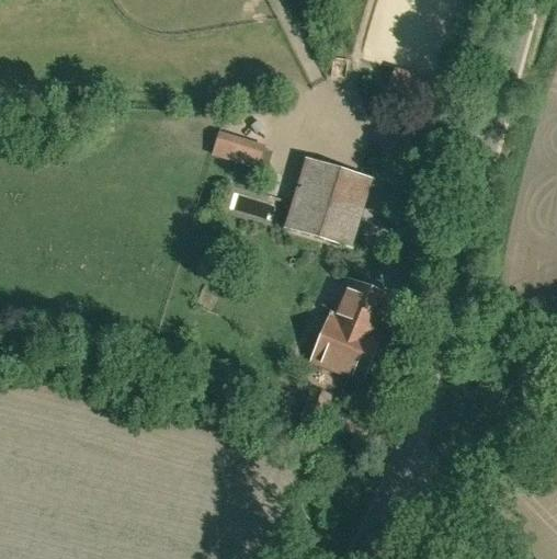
[(429,77),(396,67),(386,100),(418,110),(429,77)]
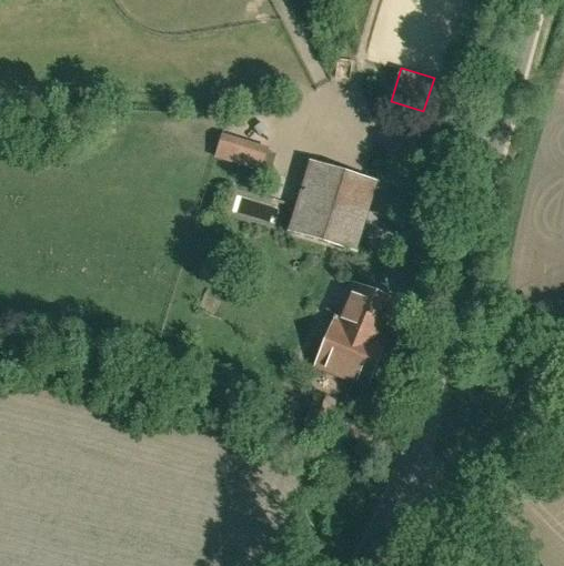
[(231,162),(239,137),(222,131),(214,157),(231,162)]
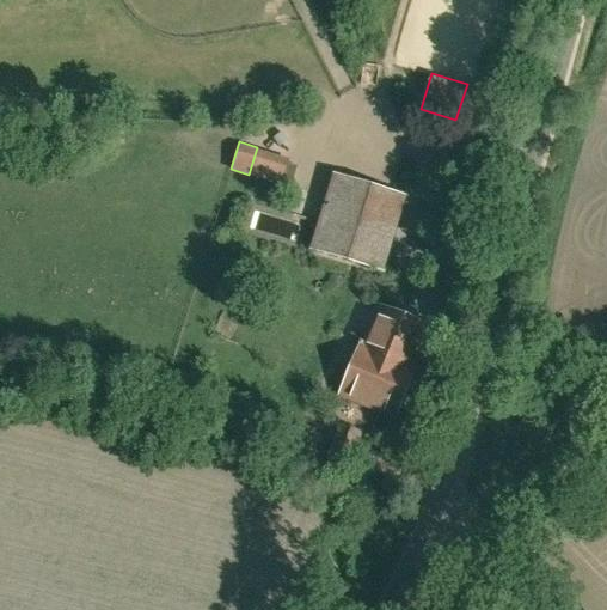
[(384,267),(405,191),(332,170),(311,245),(384,267)]
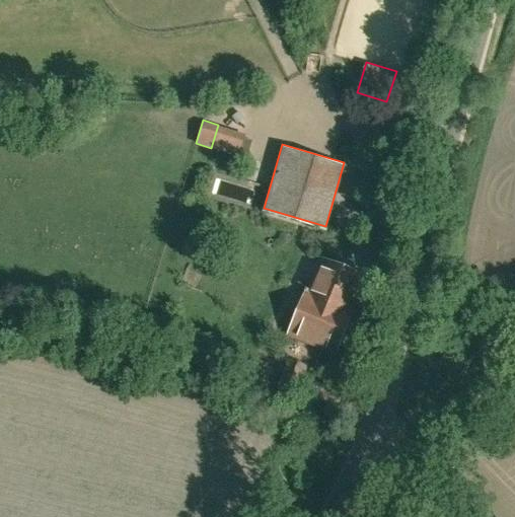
[(336,354),(368,275),(318,254),(286,334),(336,354)]
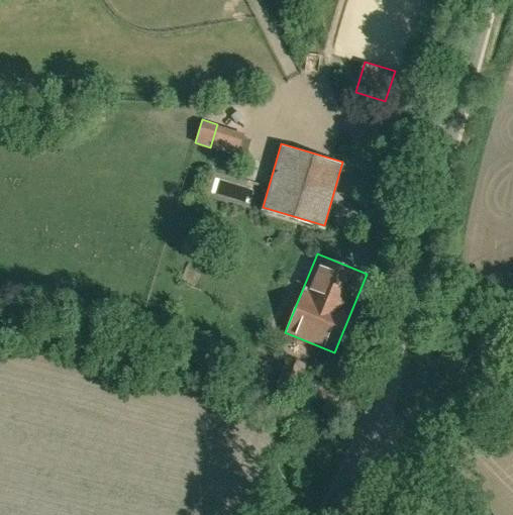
[(298,386),(306,363),(287,355),(278,379),(298,386)]
